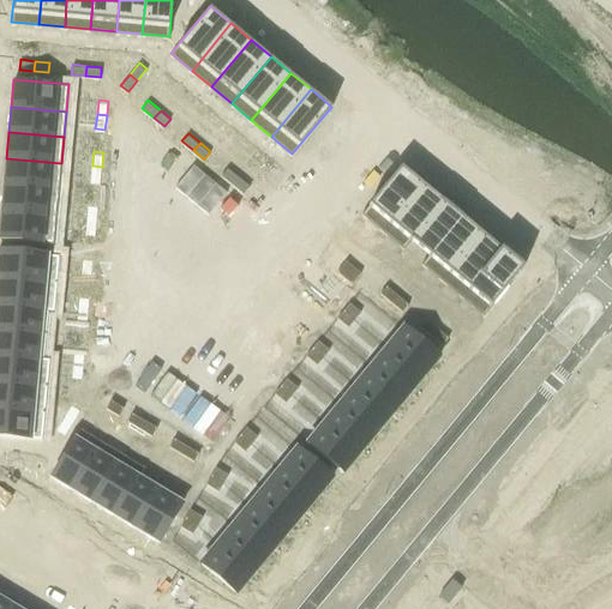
[(6,158),(4,184),(59,188),(61,163),(6,158)]
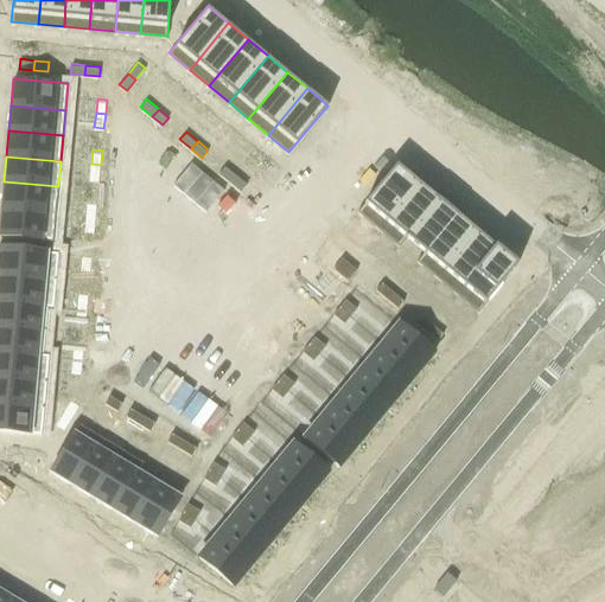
[(365,202),(358,210),(379,226),(418,180),(396,162),(365,202)]
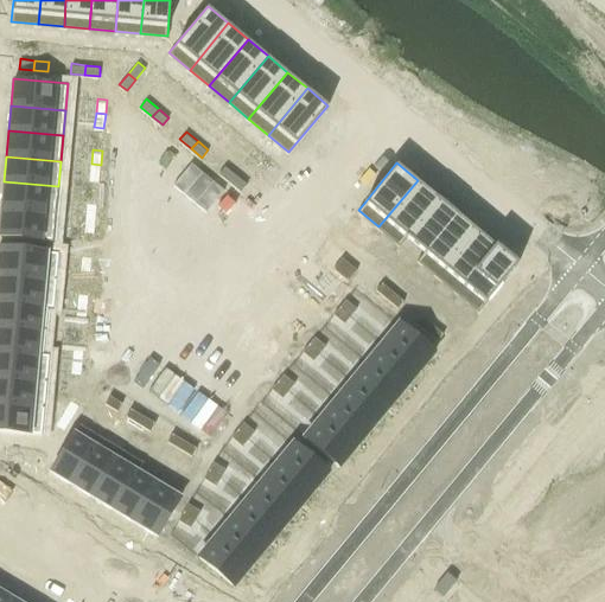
[(91,164),(90,178),(100,179),(101,165),(91,164)]
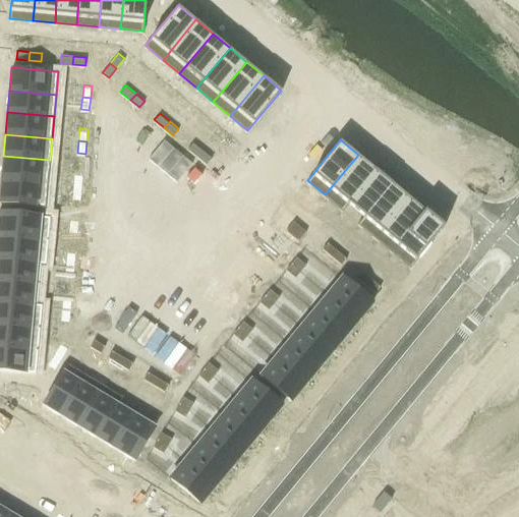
[(193,141),(188,148),(197,156),(204,150),(193,141)]
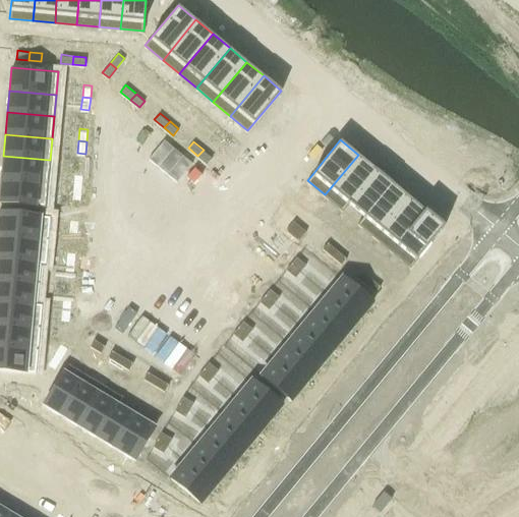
[(204,150),(197,156),(207,163),(212,157),(204,150)]
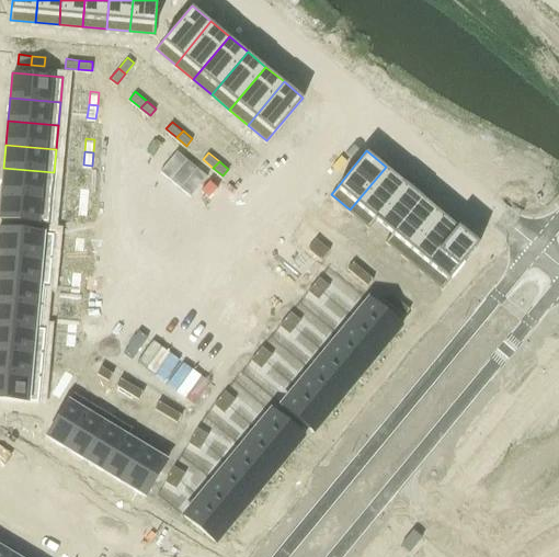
[(386,167),(350,209),(368,225),(405,182),(386,167)]
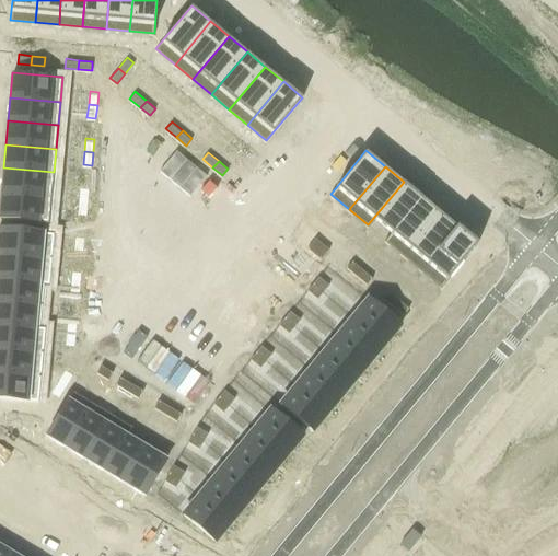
[(3,168),(1,192),(51,196),(54,172),(3,168)]
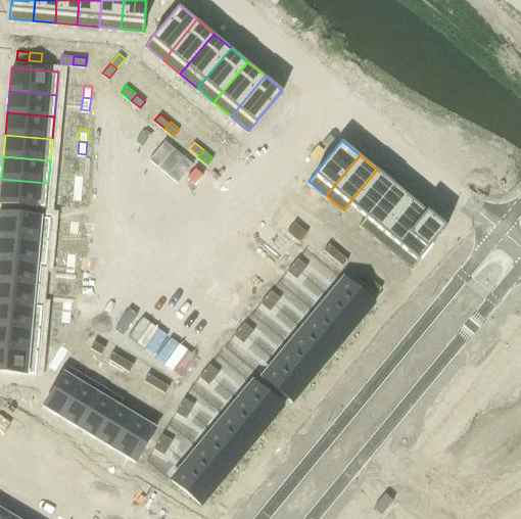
[(381,164),(353,197),(371,211),(393,184),(397,179),(381,164)]
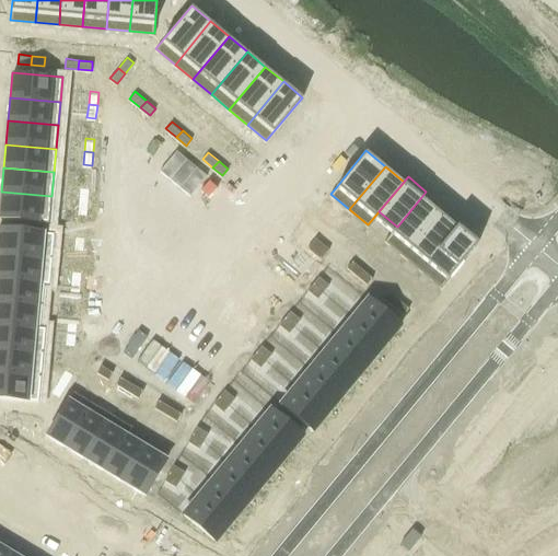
[(81,185),(80,198),(89,199),(90,186),(81,185)]
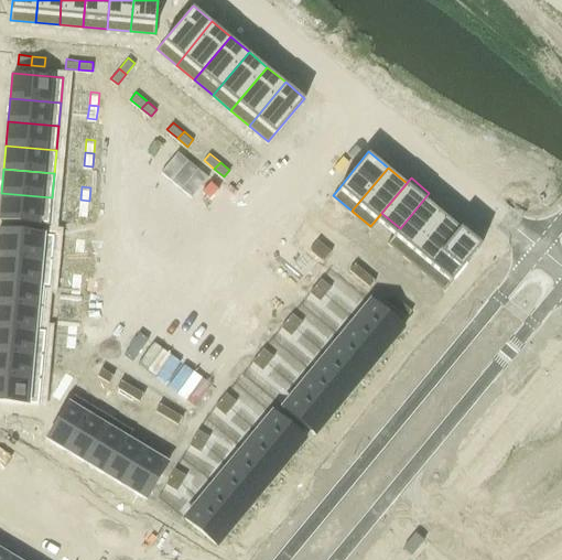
[(1,193),(0,207),(0,217),(50,222),(52,197),(1,193)]
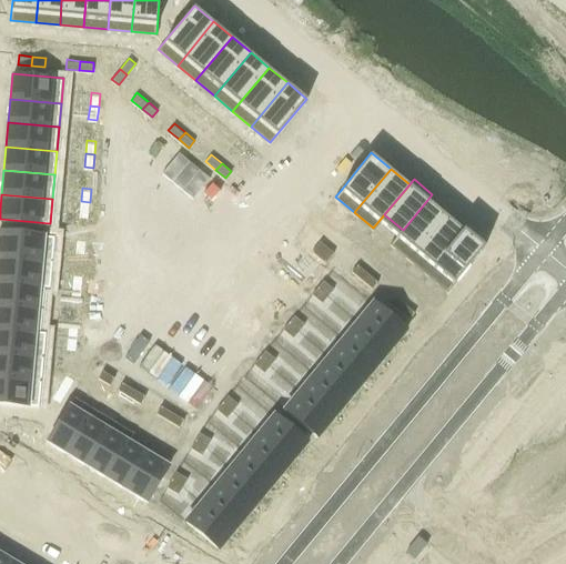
[(403,230),(391,243),(410,259),(446,214),(427,200),(403,230)]
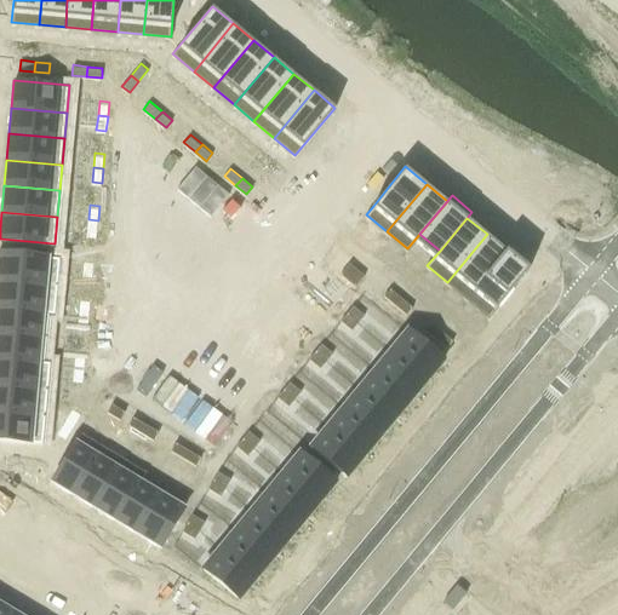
[(89,219),(87,234),(97,235),(98,220),(89,219)]
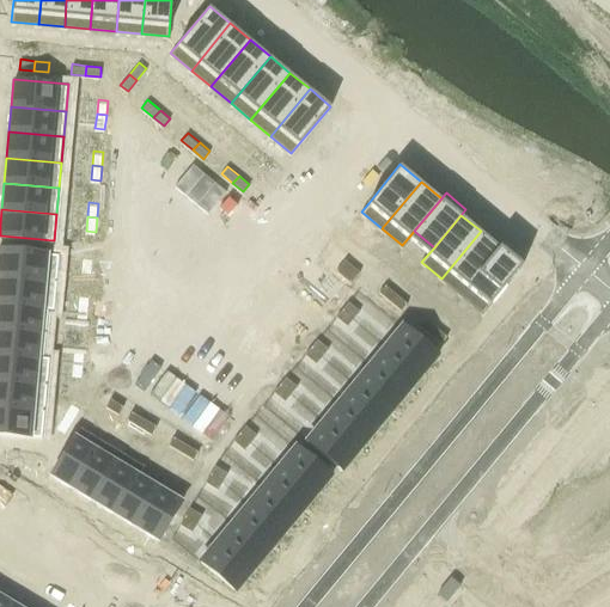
[(481,231),(441,279),(462,295),(501,247),(481,231)]
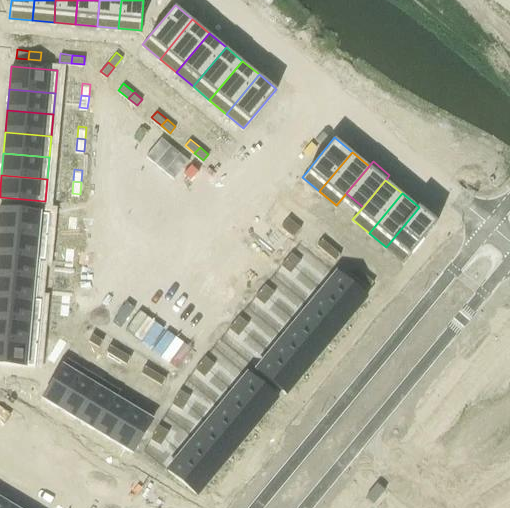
[(0,207),(0,229),(47,234),(49,212),(0,207)]
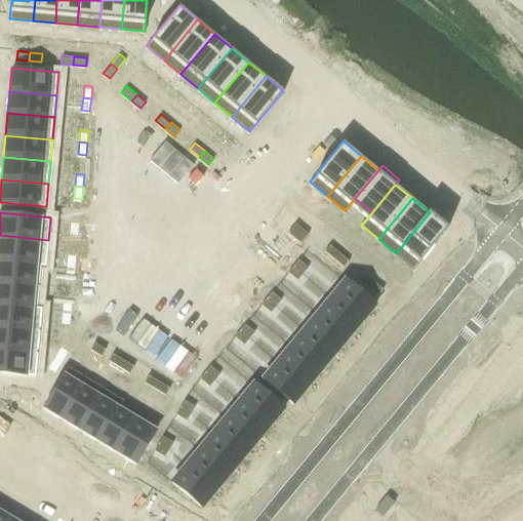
[(430,212),(396,253),(413,268),(447,228),(430,212)]
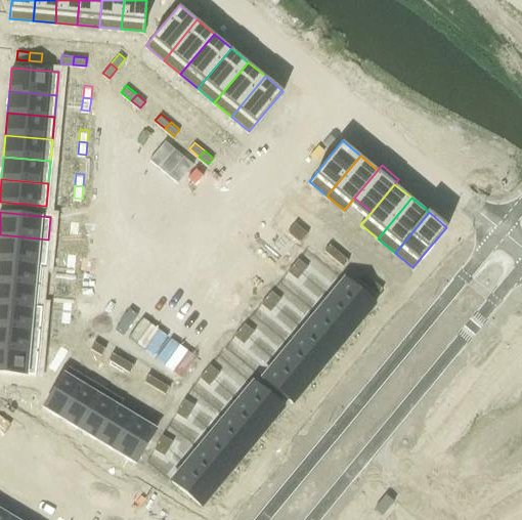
[(72,219),(71,231),(79,231),(80,219),(72,219)]
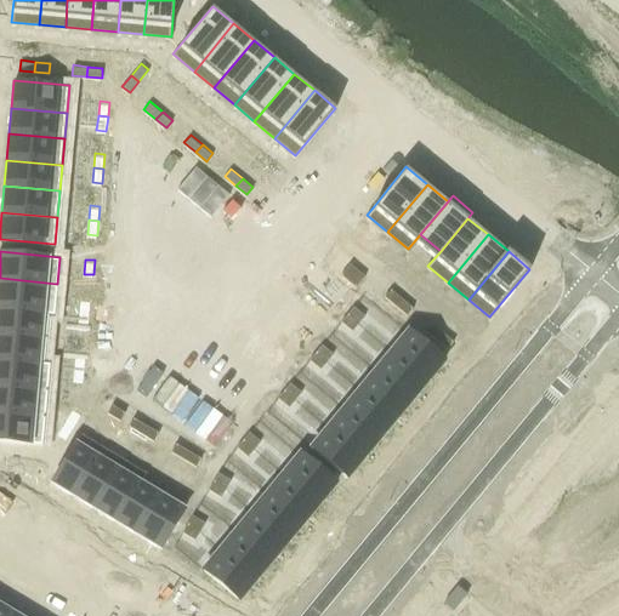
[(351,261),(341,273),(348,279),(358,268),(351,261)]
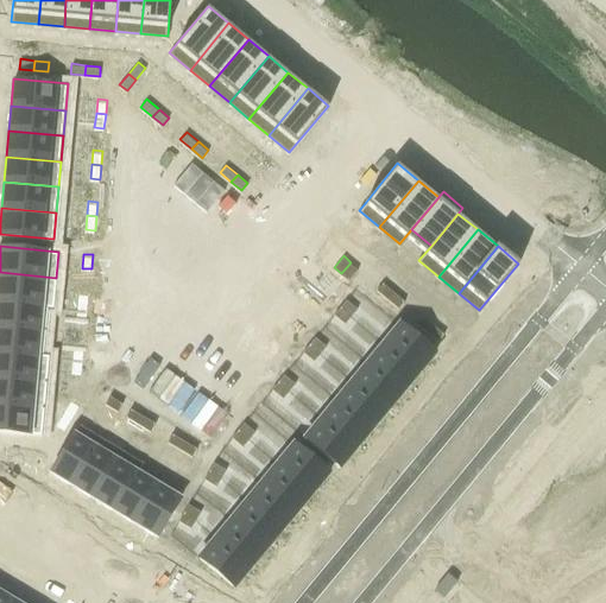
[(351,262),(341,273),(348,279),(358,268),(351,262)]
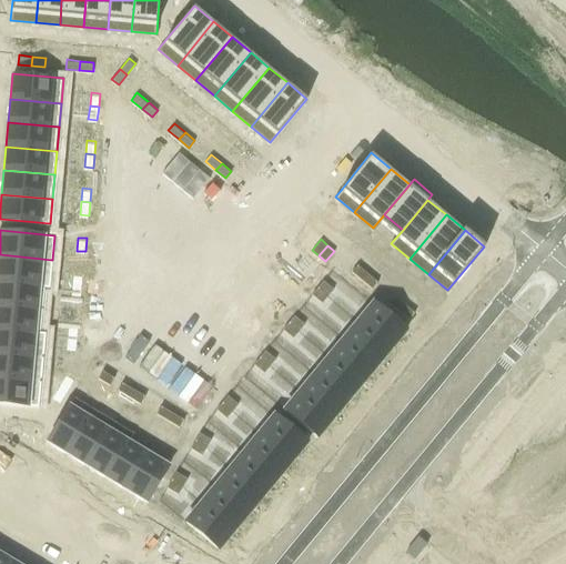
[(0,254),(0,279),(50,284),(52,260),(0,254)]
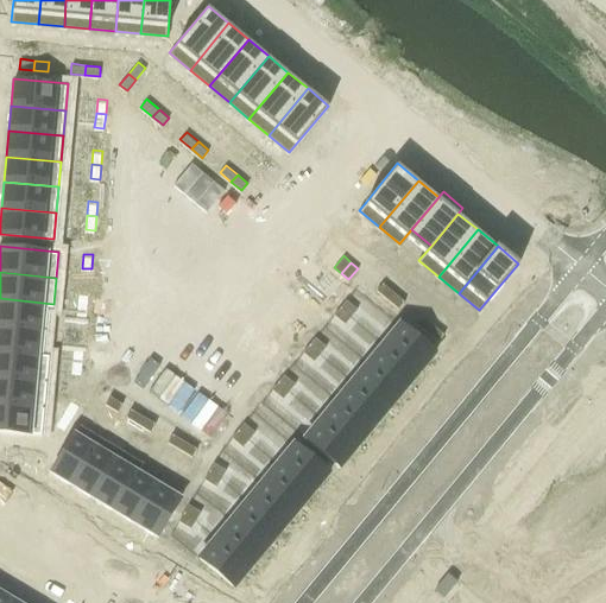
[(383,280),(377,289),(387,298),(395,290),(383,280)]
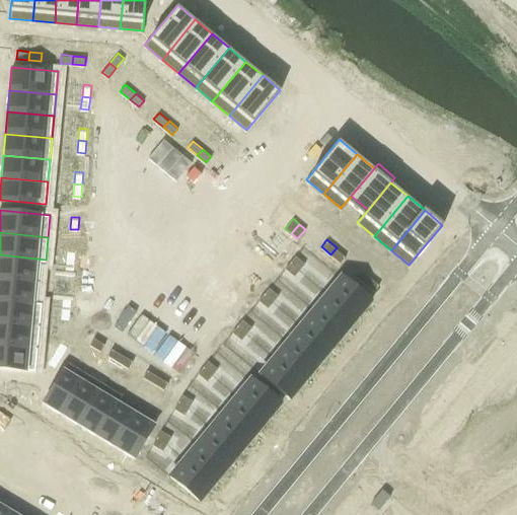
[(337,247),(330,254),(340,262),(346,255),(337,247)]
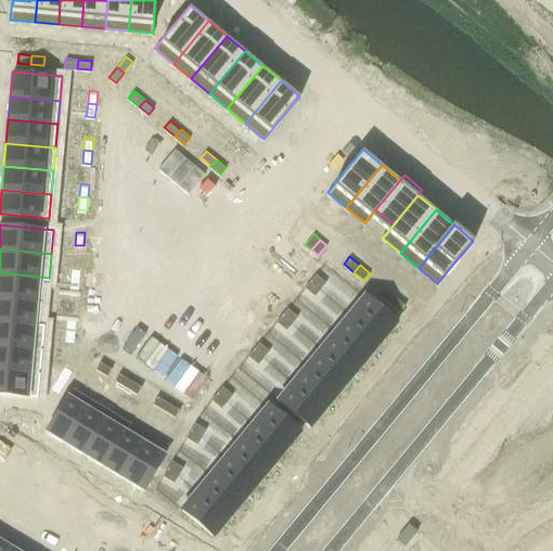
[(73,267),(72,280),(80,280),(81,267),(73,267)]
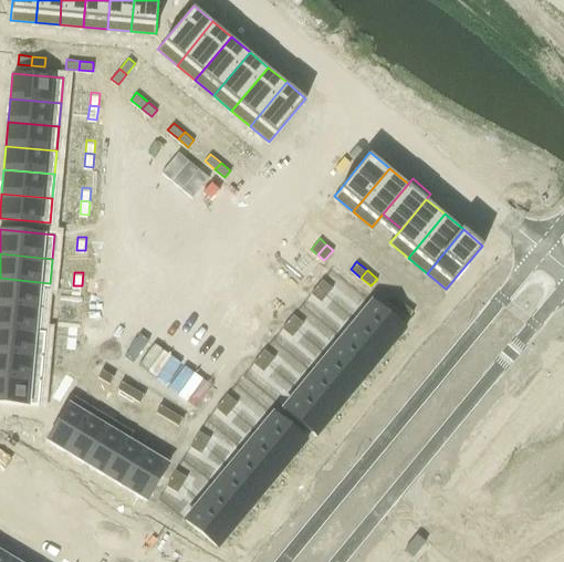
[(0,278),(0,302),(42,306),(44,283),(50,284),(50,283),(0,278)]
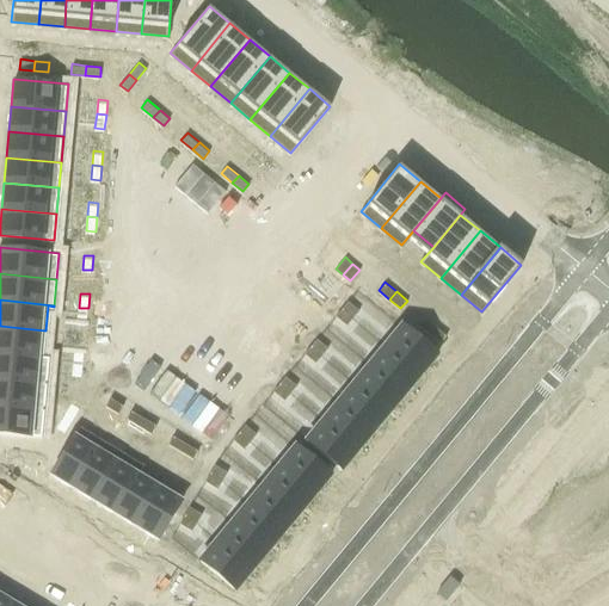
[(349,300),(342,307),(354,316),(360,309),(349,300)]
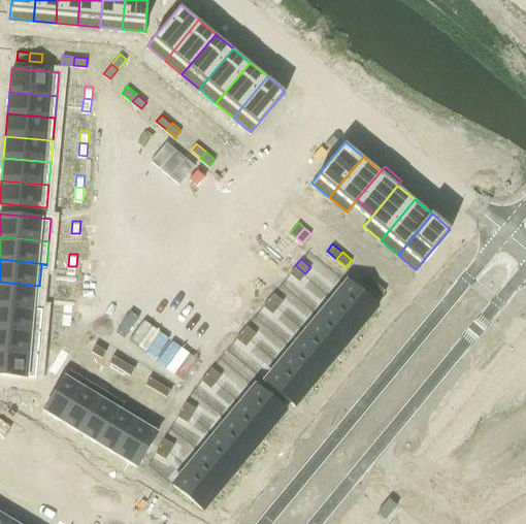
[(295,265),(290,271),(299,280),(305,273),(295,265)]
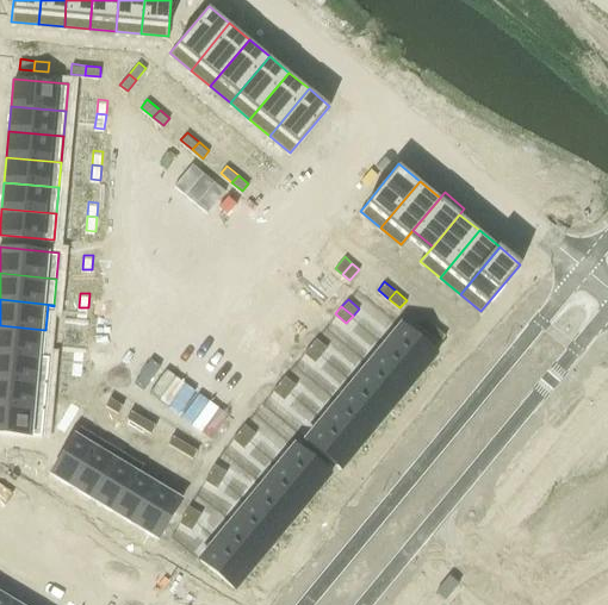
[(79,307),(76,322),(87,322),(88,307),(79,307)]
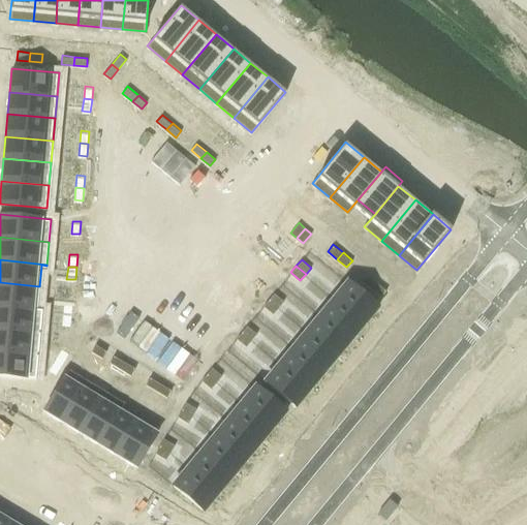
[(367,273),(362,279),(372,287),(377,281),(367,273)]
